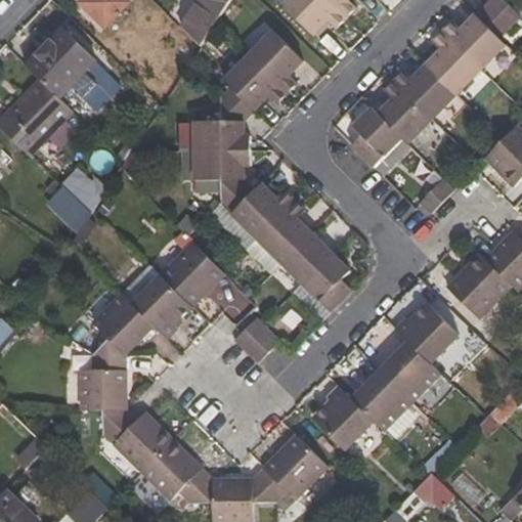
[(80,0),(78,2),(104,28),(130,1),(129,0),(80,0)]
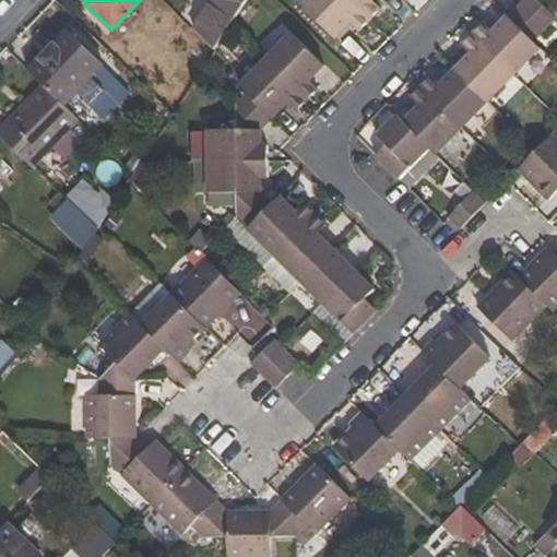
[(210,0),(191,26),(215,51),(230,26),(247,0),(210,0)]
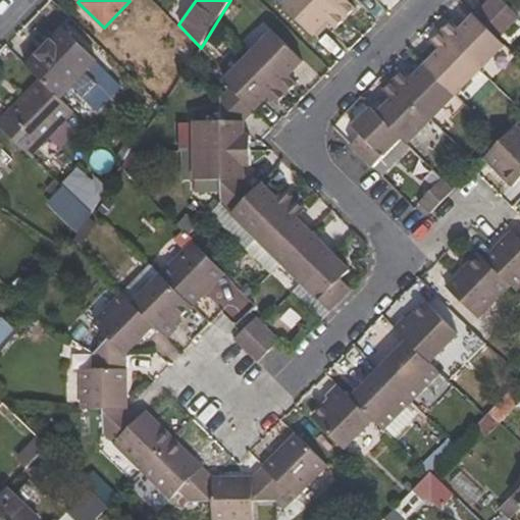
[(325,21),(332,29),(344,18),(324,0),(284,0),(280,5),(312,35),(325,21)]
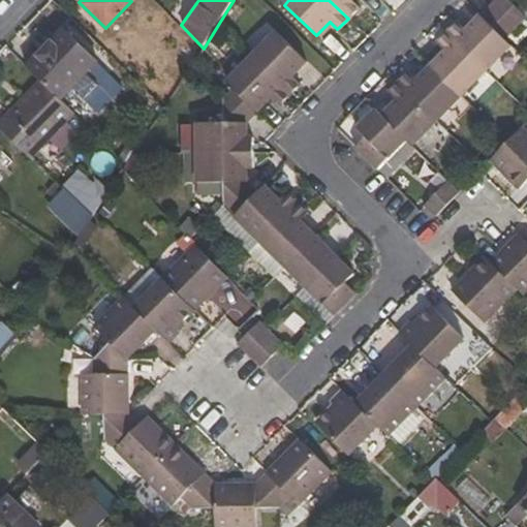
[(360,7),(352,0),(329,0),(348,19),(360,7)]
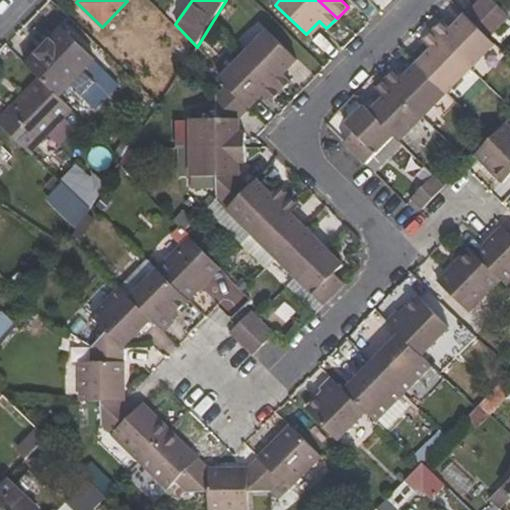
[(509,17),(492,0),(476,0),(475,2),(499,27),(509,17)]
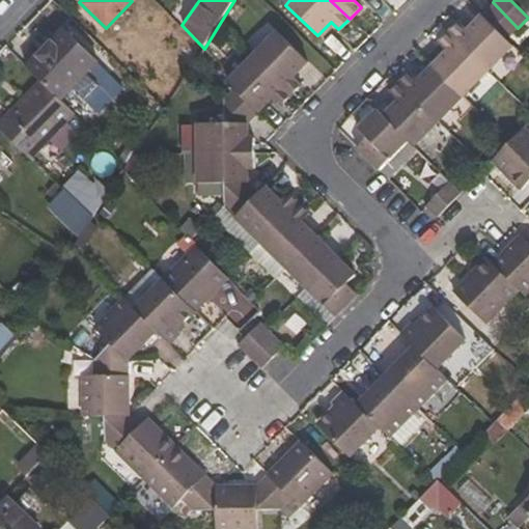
[(518,28),(493,2),(480,15),(506,39),(518,28)]
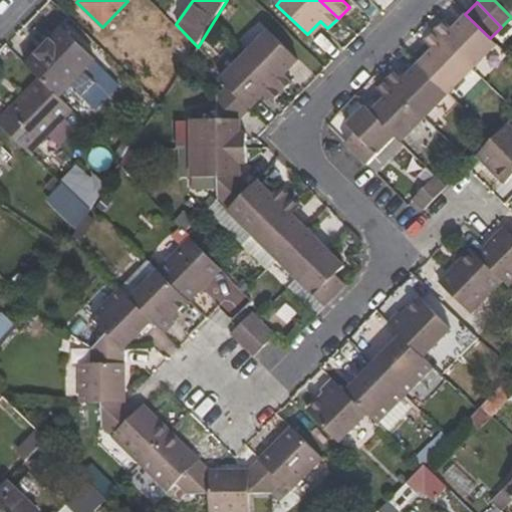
[(451,27),(445,20),(435,30),(472,67),(496,43),(490,38),(465,14),(451,27)]
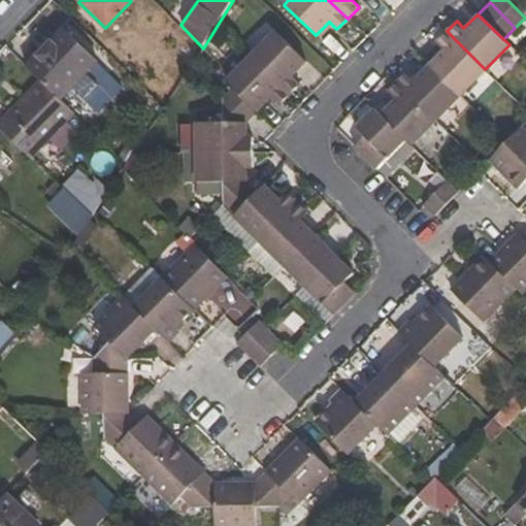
[(96,61),(62,28),(25,65),(40,80),(60,99),(96,61)]
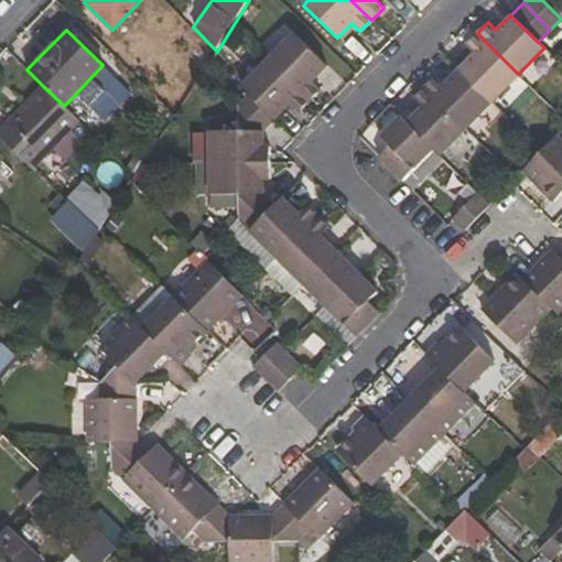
[(326,65),(293,31),(266,58),(307,100),(319,88),(311,79),(326,65)]
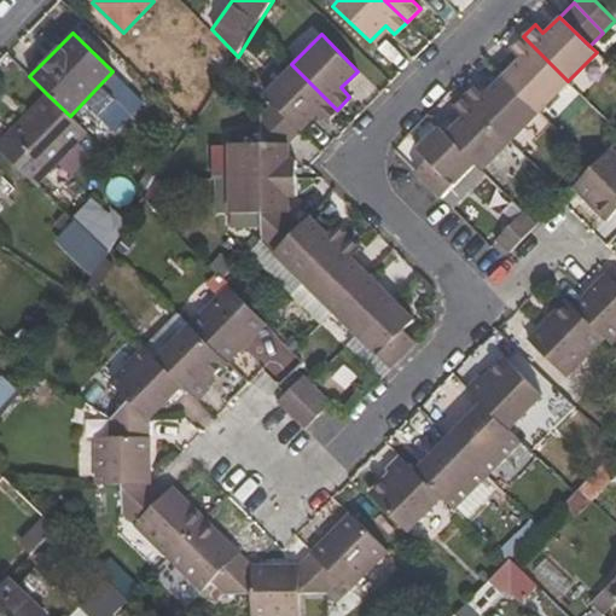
[(510,50),(518,58),(503,74),(539,110),(568,81),(523,36),(510,50)]
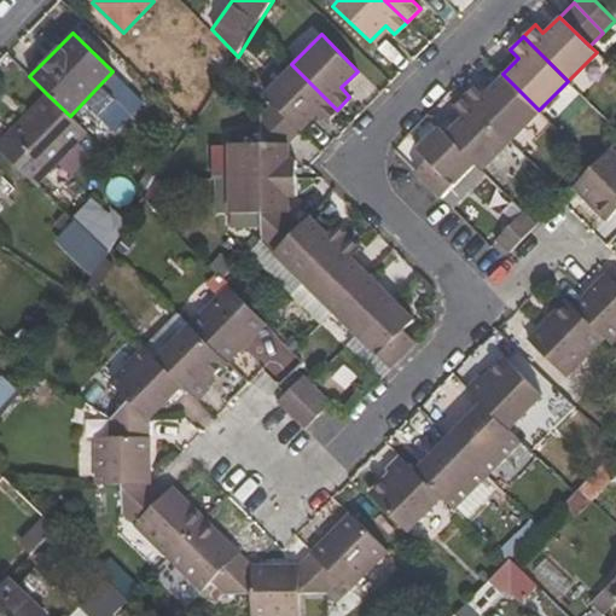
[(291,64),(262,93),(269,103),(298,131),(315,115),(324,123),(337,110),(291,64)]
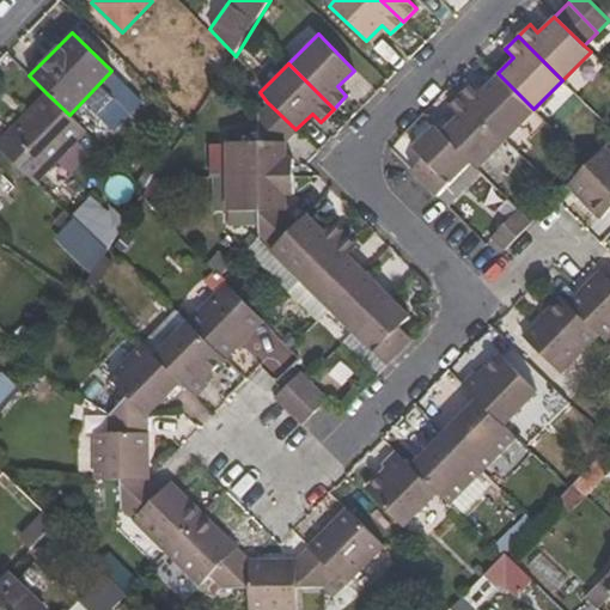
[(480,90),(473,81),(461,95),(505,138),(534,109),(498,73),(480,90)]
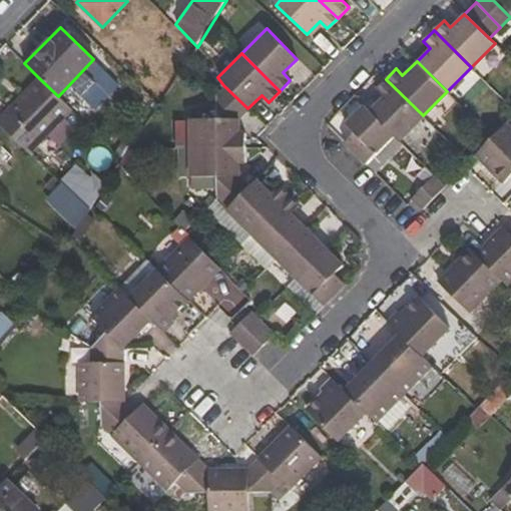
[(58,96),(39,78),(0,117),(0,124),(29,153),(72,109),(58,96)]
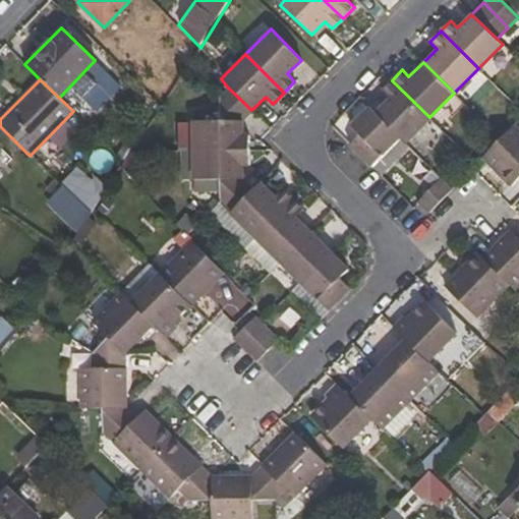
[(400,136),(404,141),(429,117),(392,80),(382,91),(389,97),(373,111),(400,136)]
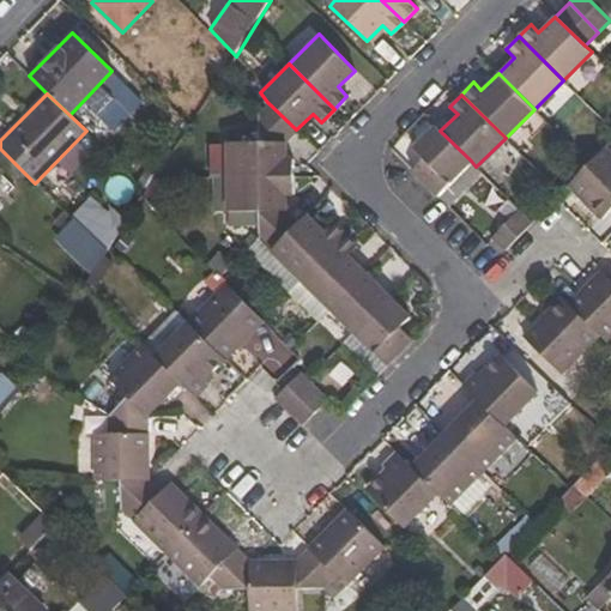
[(255,141),(224,143),(225,175),(291,175),(291,157),(286,157),(285,141),(296,129),(267,102),(254,116),(255,141)]
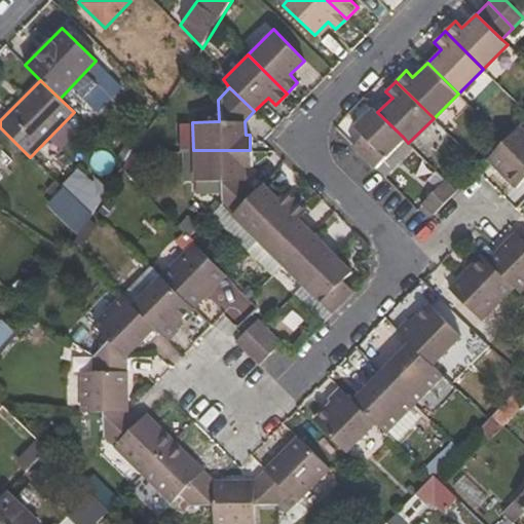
[(363,135),(351,146),(374,166),(404,138),(377,112),(372,108),(354,125),(363,135)]
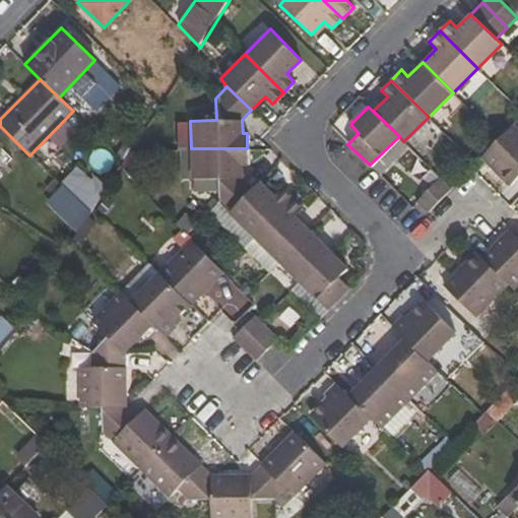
[(508,185),(517,176),(517,130),(512,125),(499,138),(480,157),(508,185)]
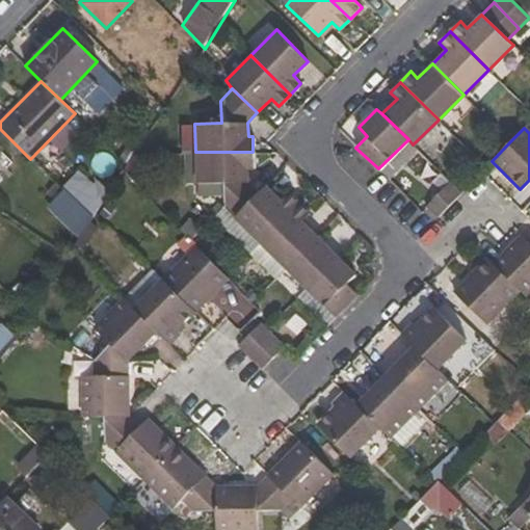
[(254,167),(253,152),(195,152),(195,184),(219,183),(222,207),(233,216),(258,191),(248,183),(247,168),(254,167)]
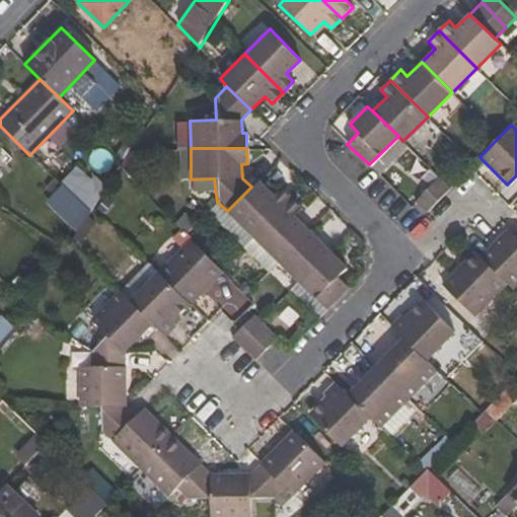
[(414,199),(425,211),(449,187),(437,175),(414,199)]
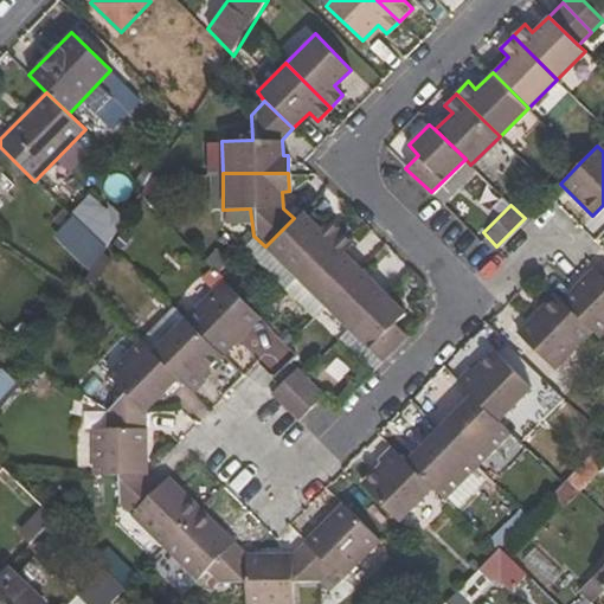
[(316,226),(301,211),(294,218),(265,246),(294,274),(338,230),(326,218),(316,226)]
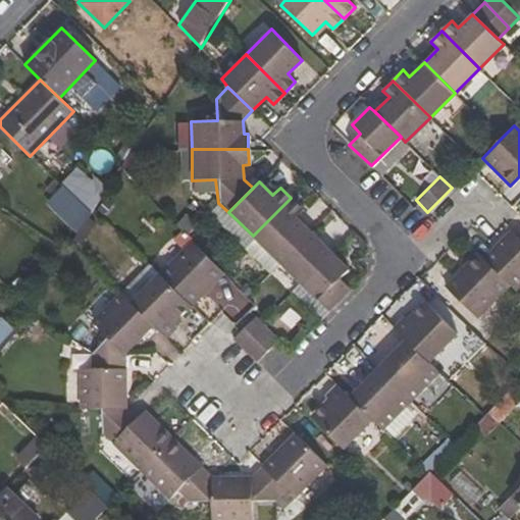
[(302,208),(291,198),(253,236),(277,261),(308,229),(295,216),(302,208)]
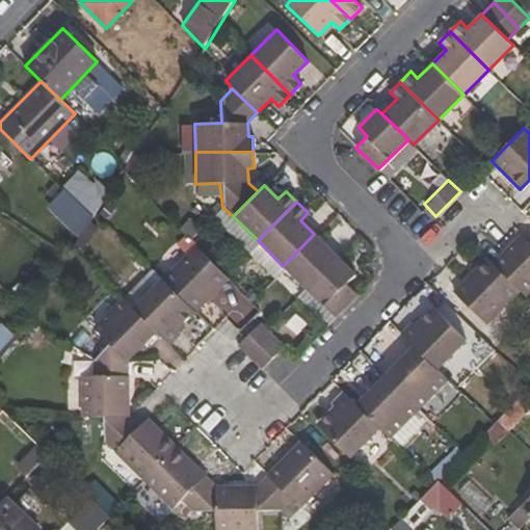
[(83,229),(90,217),(76,204),(67,214),(83,229)]
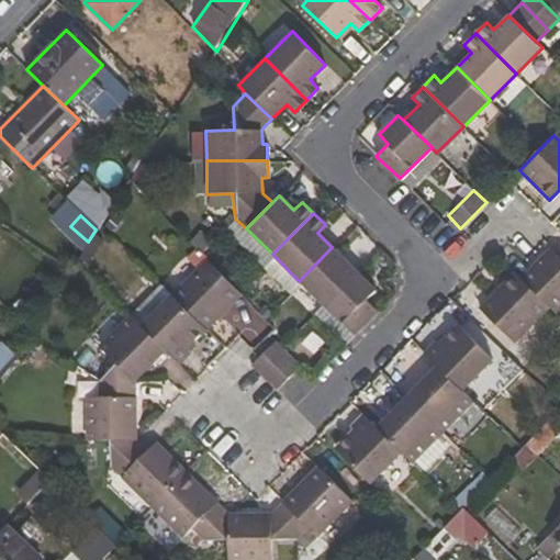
[(550,246),(532,265),(521,276),(549,305),(556,312),(559,306),(559,256),(550,246)]
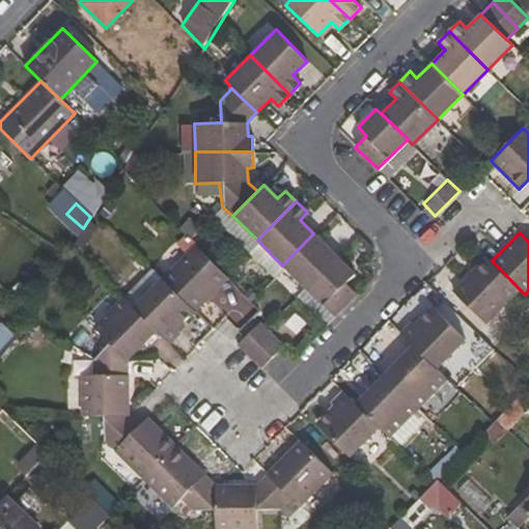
[(336,256),(313,233),(282,266),(305,287),(336,256)]
